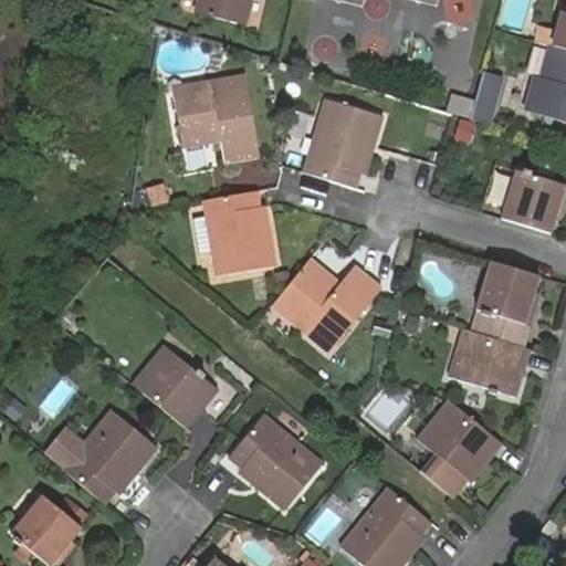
[(202,0),(198,17),(244,29),(251,0),(202,0)]
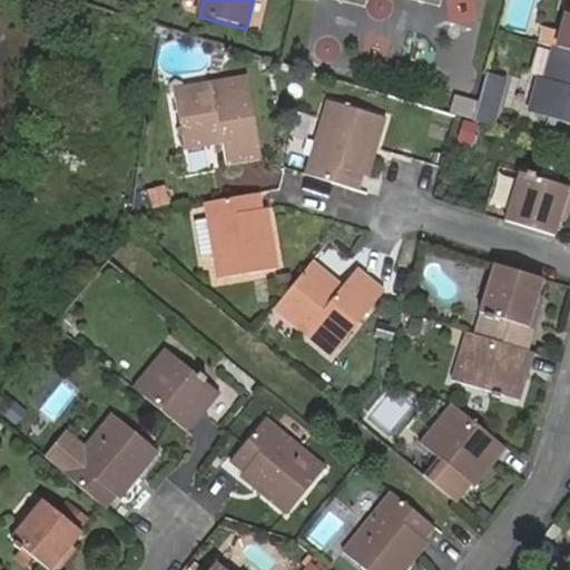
[(569,49),(564,48),(560,46),(550,81),(541,79),(532,114),(569,124),(569,49)]
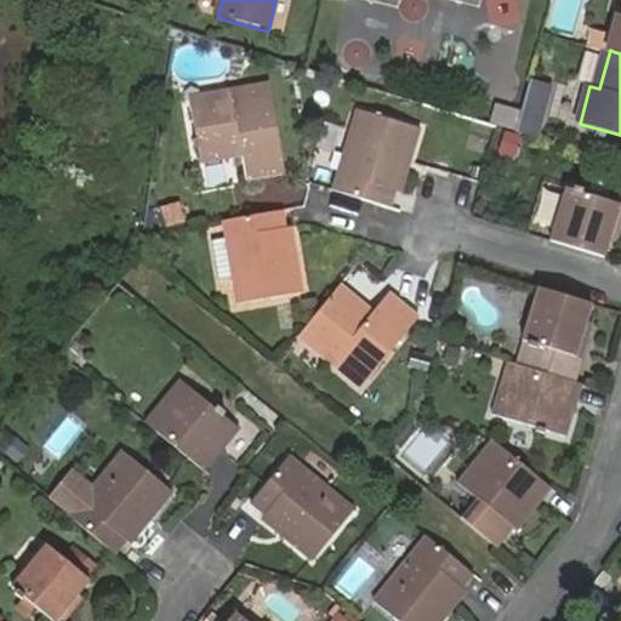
[(233,100),(197,106),(205,161),(248,154),(252,178),(289,172),(273,81),(231,89),(233,100)]
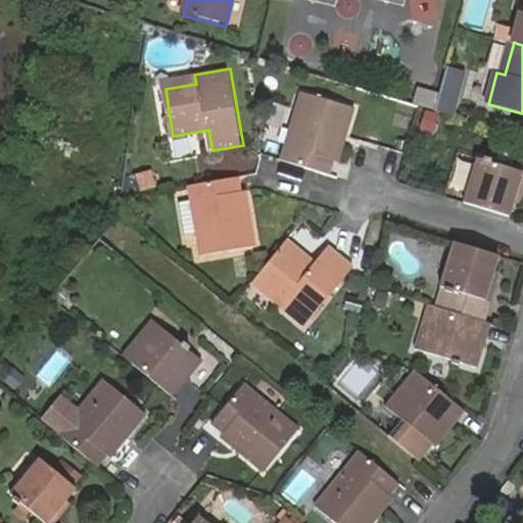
[(448,74),(437,111),(454,117),(465,78),(448,74)]
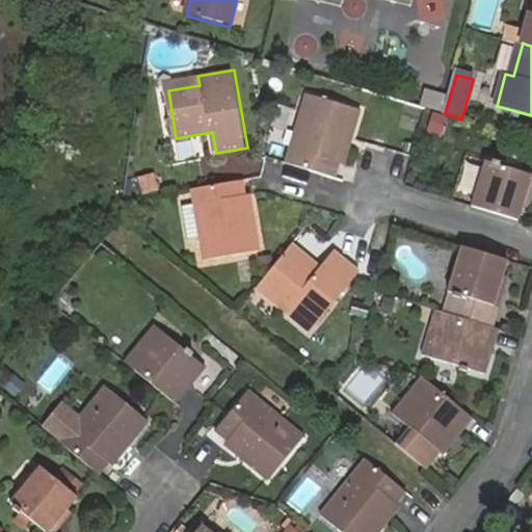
[(167,81),(168,90),(200,85),(197,76),(167,81)]
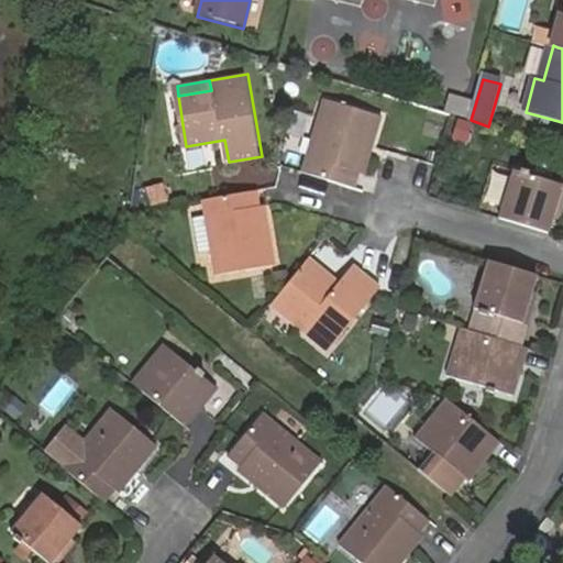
[(306,172),(357,188),(362,172),(370,146),(377,148),(387,116),(329,98),(306,172)]
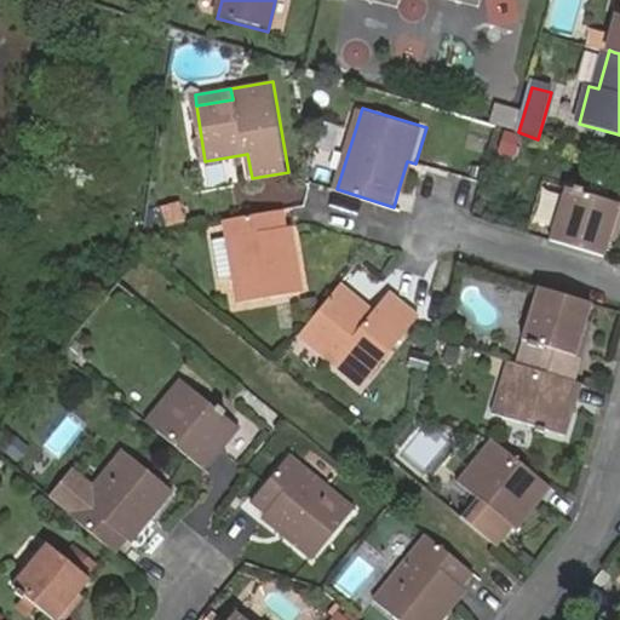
[(407,161),(399,189),(407,190),(415,164),(407,161)]
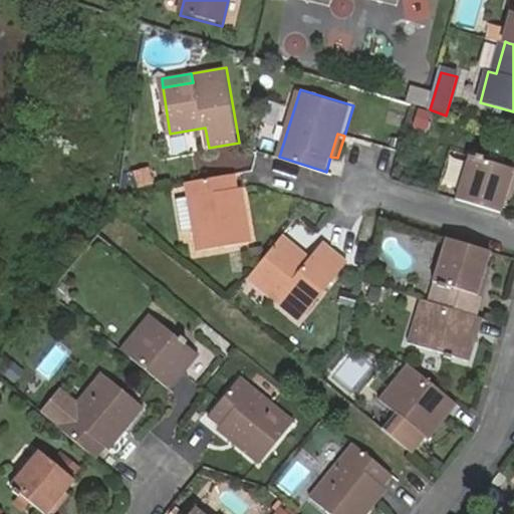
[(456,197),(501,212),(506,196),(510,183),(513,184),(513,165),(469,153),(456,197)]
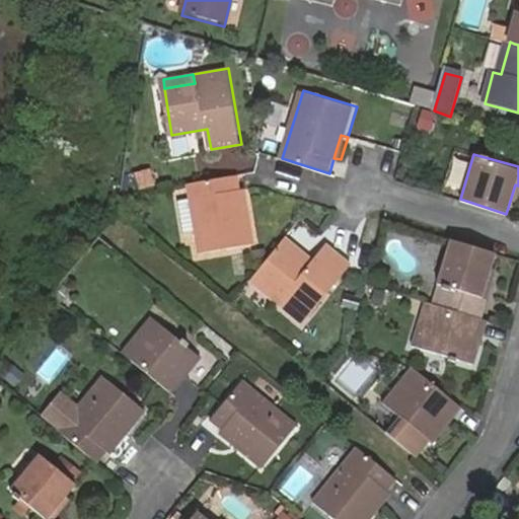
[(233,176),(182,186),(195,255),(252,246),(247,215),(240,217),(236,193),(233,176)]
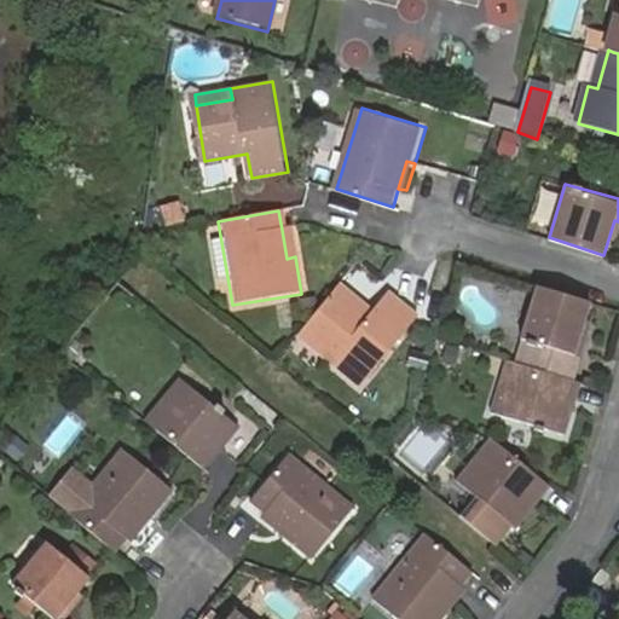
[(289,229),(282,230),(287,259),(295,256),(289,229)]
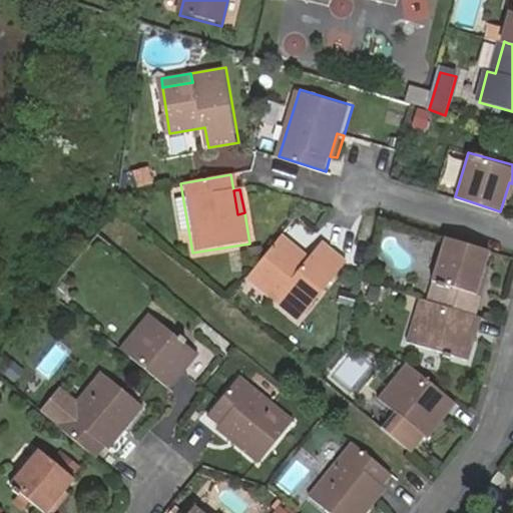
[(310,257),(283,234),(253,272),(276,290),(271,297),(299,320),(346,261),(323,241),(310,257)]
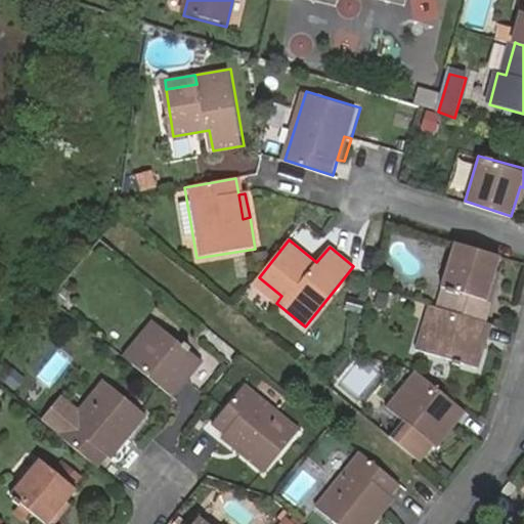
[(495,271),(500,255),(453,241),(441,287),(445,289),(440,306),(486,320),(491,302),(495,287),(491,285),(495,271)]
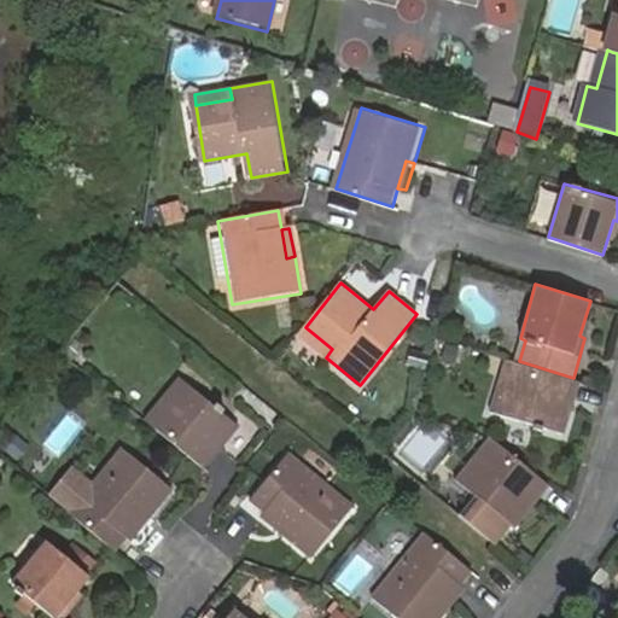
[(579,336),(584,338),(590,321),(584,320),(579,336)]
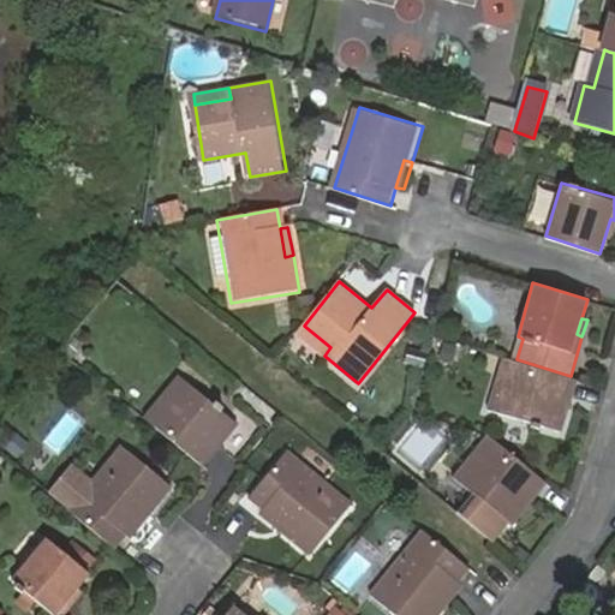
[(304,326),(297,333),(324,356),(330,347),(304,326)]
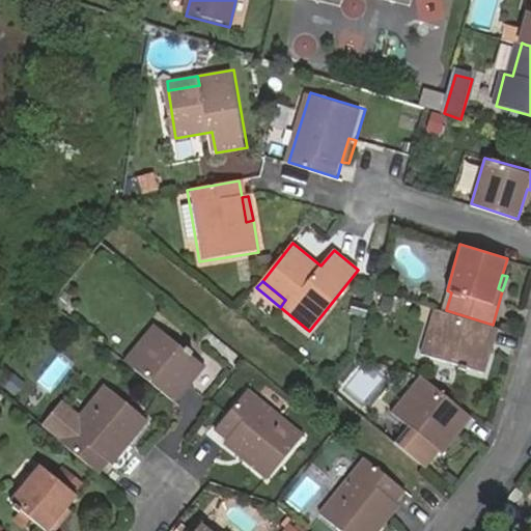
[(485,347),(493,325),(446,310),(435,307),(422,354),(485,373),(493,350),(485,347)]
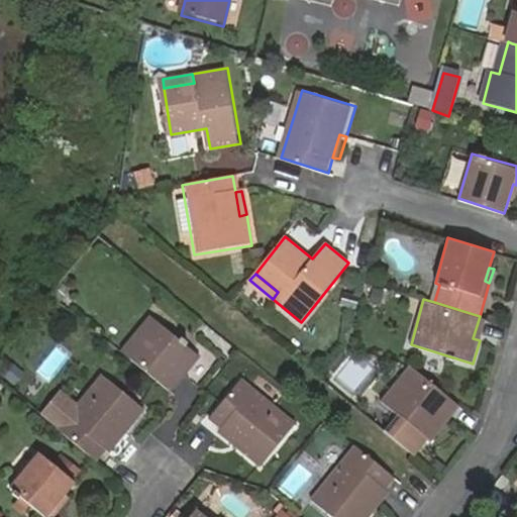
[(153,314),(123,351),(169,389),(183,371),(187,374),(203,355),(153,314)]
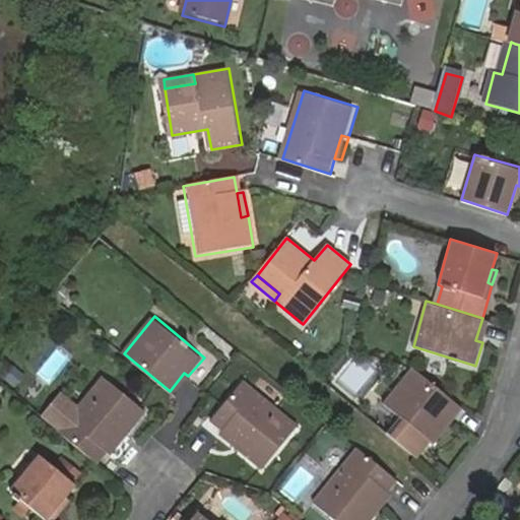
[(459,405),(415,368),(384,405),(434,446),(449,427),(445,424),(459,405)]
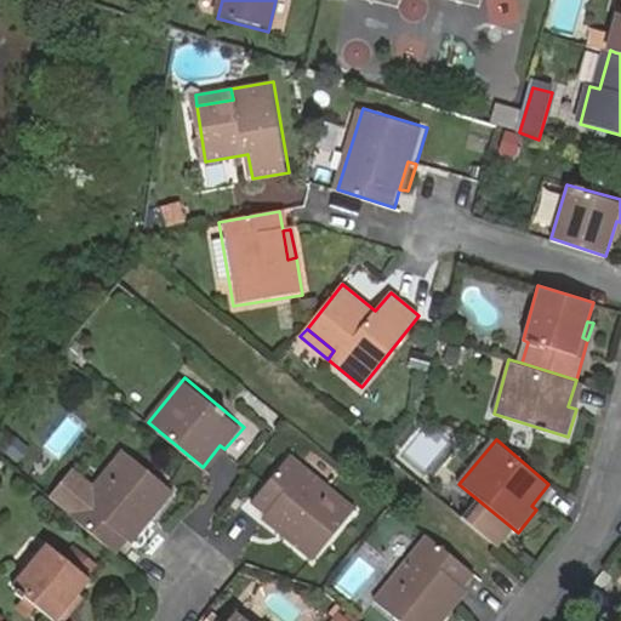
[(126,448),(70,513),(118,552),(129,539),(147,516),(152,519),(176,490),(126,448)]
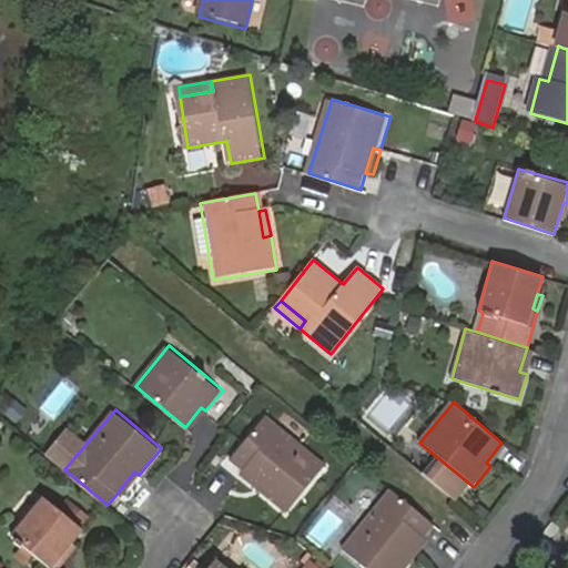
[(231,459),(243,469),(264,487),(259,492),(285,514),(326,463),(267,414),(231,459)]
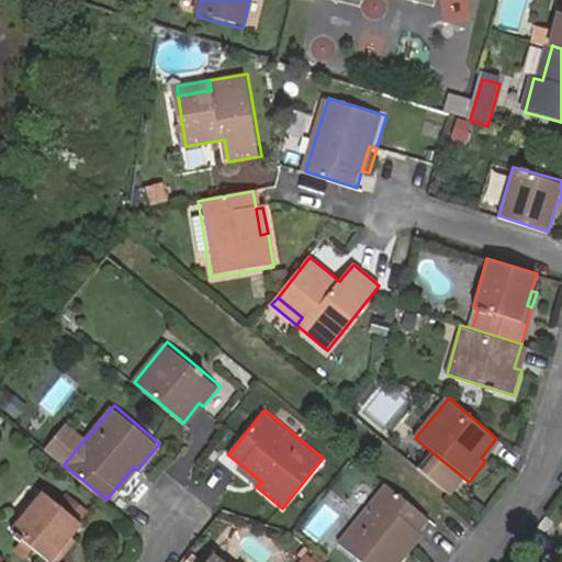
[(261,482),(240,464),(237,471),(256,486),(261,482)]
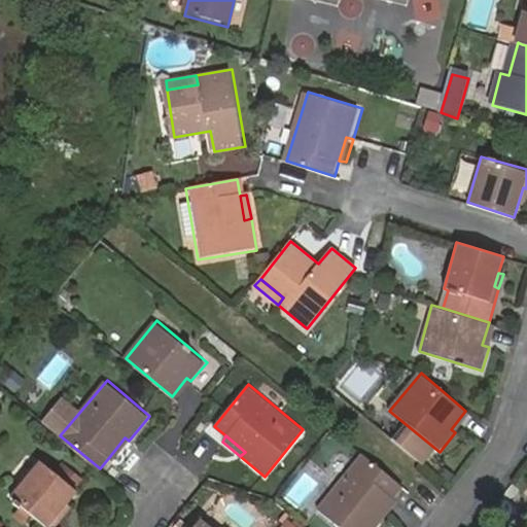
[(125,437),(109,457),(113,460),(129,441),(125,437)]
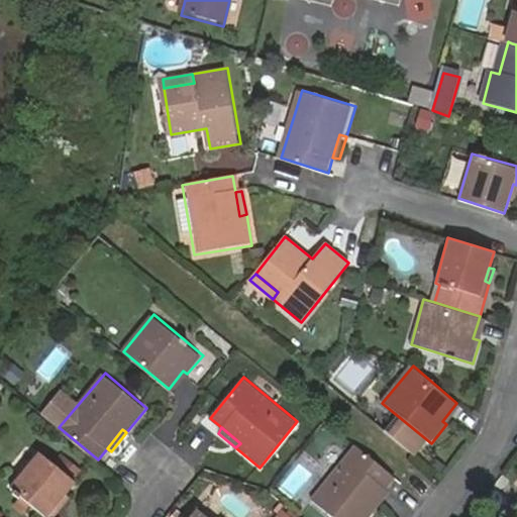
[(54,506),(65,493),(76,480),(39,450),(10,486),(46,516),(50,516),(58,509),(54,506)]
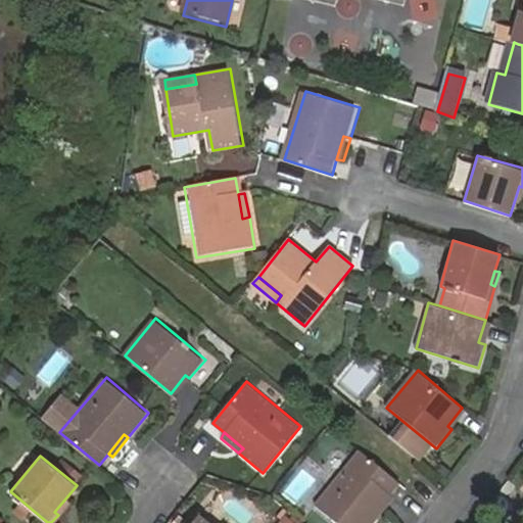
[(347,463),(301,519),(306,522),(366,522),(368,521),(370,522),(374,522),(392,500),(347,463)]
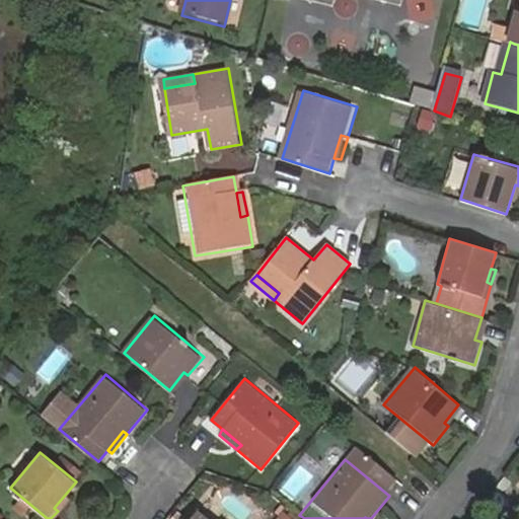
[(68,498),(65,495),(54,508),(58,511),(68,498)]
